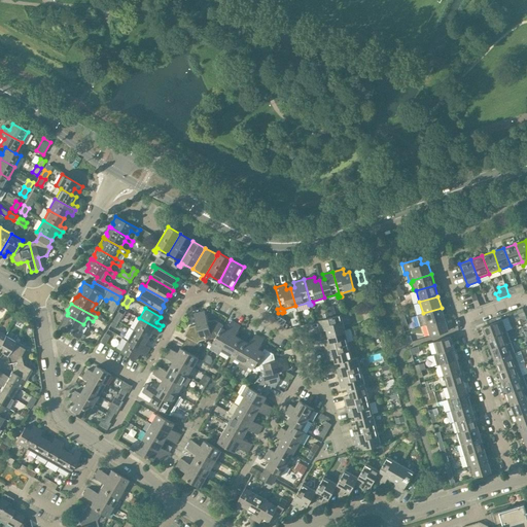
[(426,324),(445,319),(442,308),(423,313),(417,315),(420,326),(426,324)]
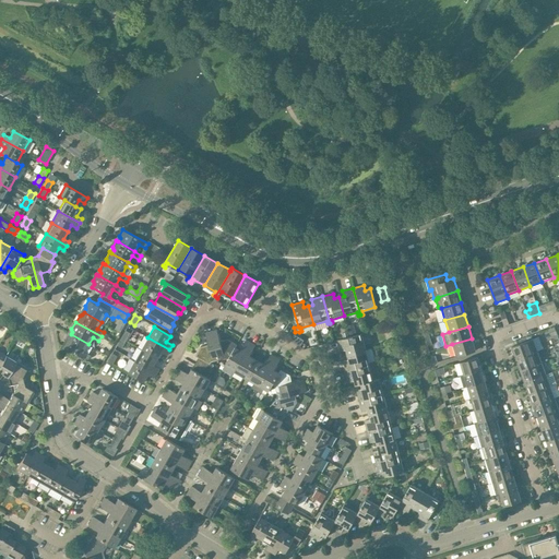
[(126,330),(121,337),(126,341),(131,333),(126,330)]
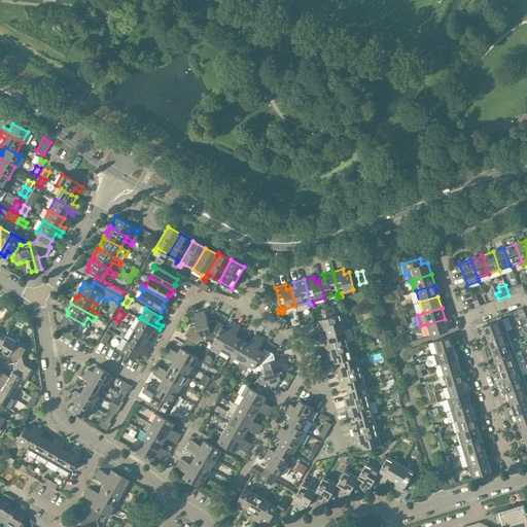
[(213,338),(215,339),(221,328),(223,325),(214,320),(207,322),(204,312),(199,313),(206,340),(213,338)]
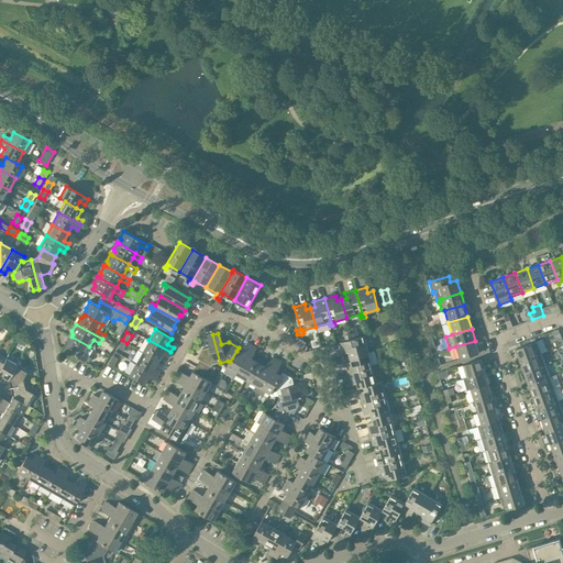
[(199,361),(196,366),(208,373),(212,365),(220,363),(212,334),(206,337),(209,348),(201,350),(196,359),(199,361)]
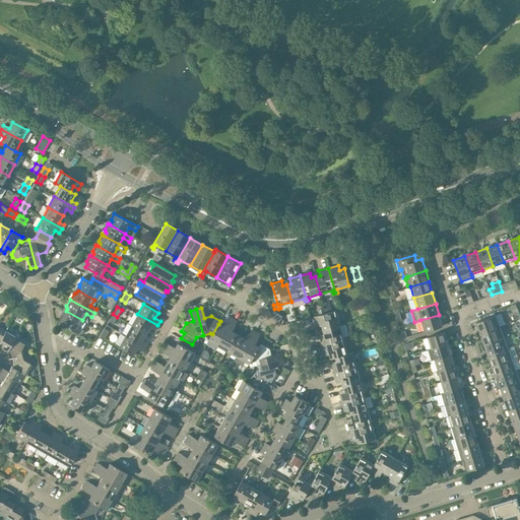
[(322,325),(323,330),(339,325),(336,313),(339,313),(339,310),(314,317),(317,326),(322,325)]
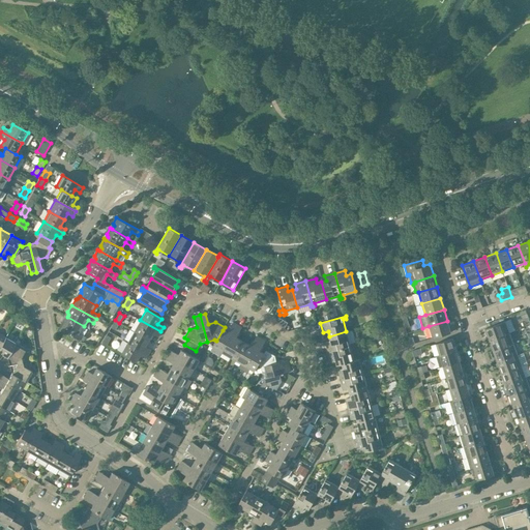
[(63,321),(59,327),(81,340),(83,342),(86,336),(80,333),(84,326),(67,317),(65,320),(63,321)]
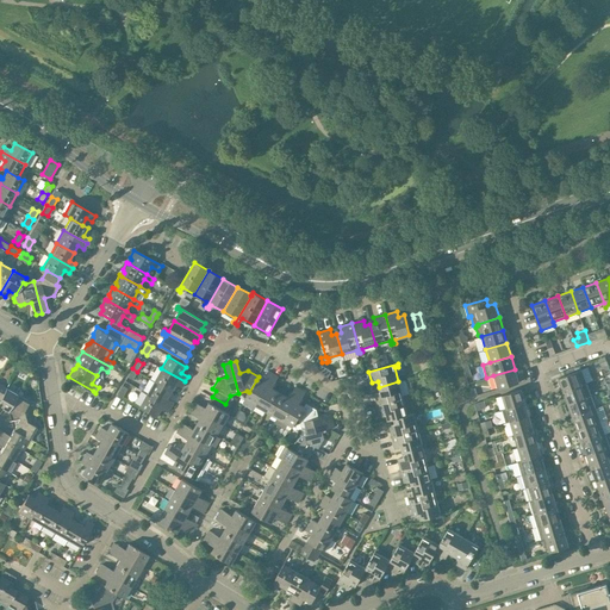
[(29,371),(20,366),(17,371),(25,375),(29,371)]
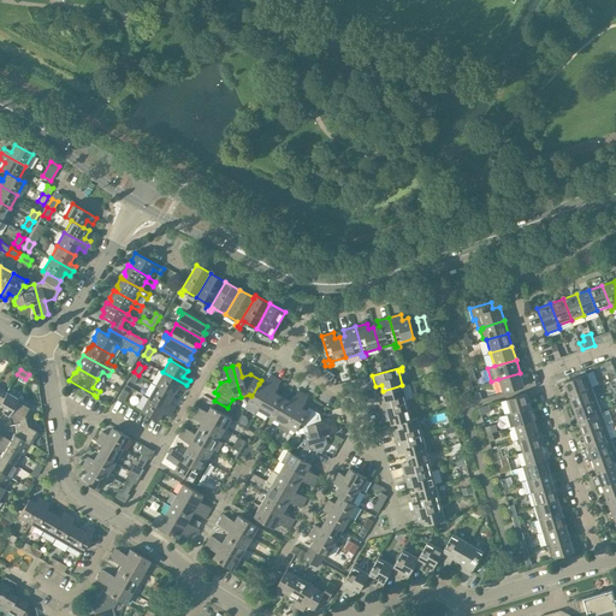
[(138,375),(134,372),(129,380),(135,383),(138,375)]
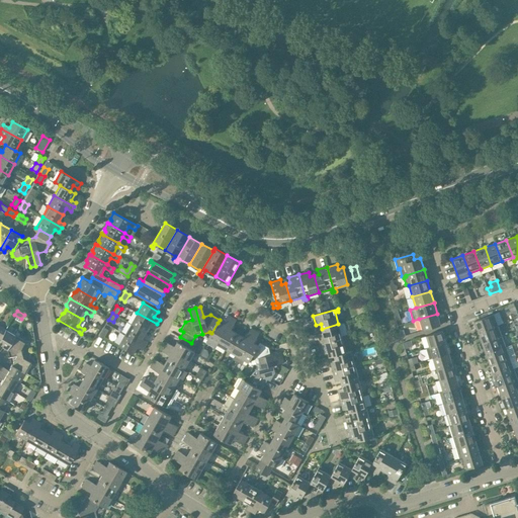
[(137,313),(131,324),(146,332),(150,326),(154,329),(157,324),(137,313)]
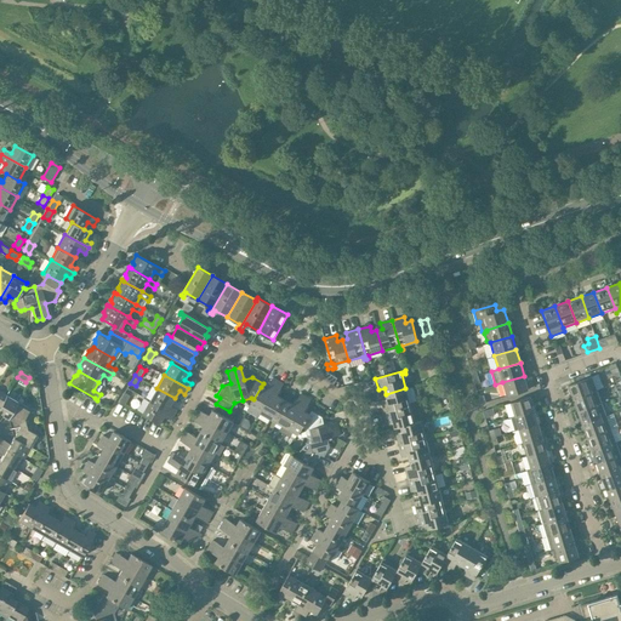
[(524,376),(502,382),(506,397),(528,389),(524,376)]
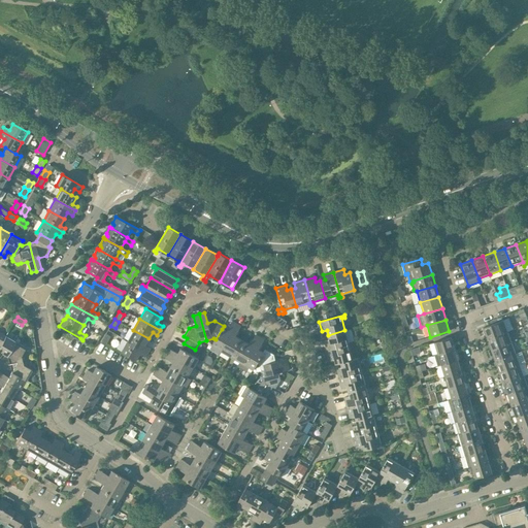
[(503,320),(499,322),(484,327),(488,338),(507,331),(503,320)]
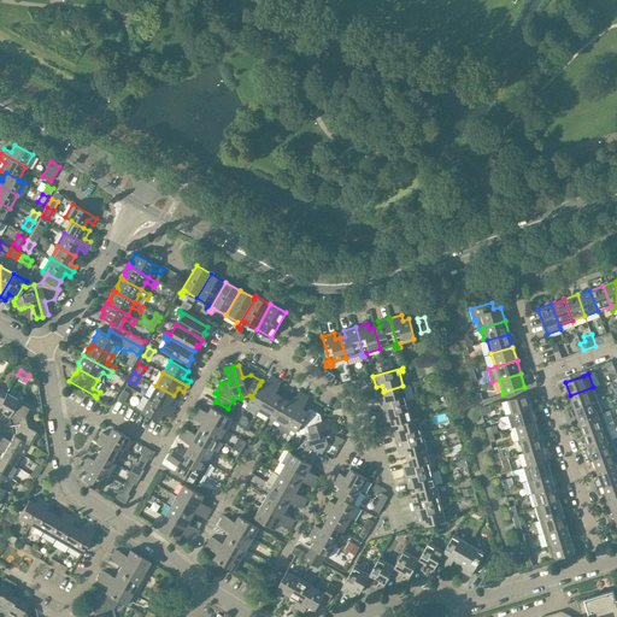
[(247,404),(258,411),(276,380),(271,377),(265,388),(259,385),(252,397),(247,404)]
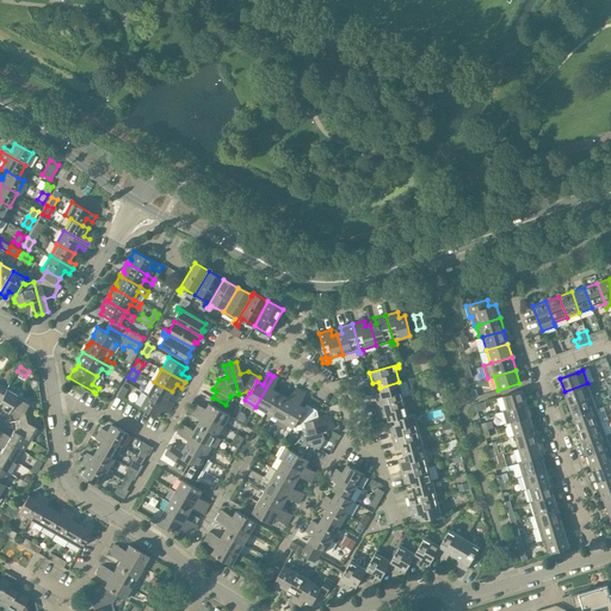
[(273,376),(255,407),(266,413),(278,393),(272,390),(278,378),(273,376)]
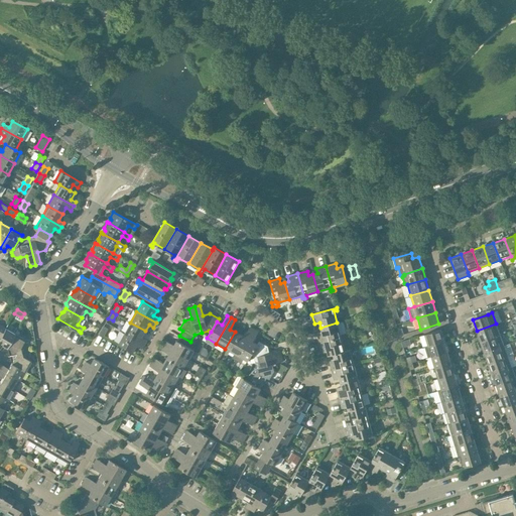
[(130,323),(125,333),(144,344),(147,340),(142,337),(145,331),(130,323)]
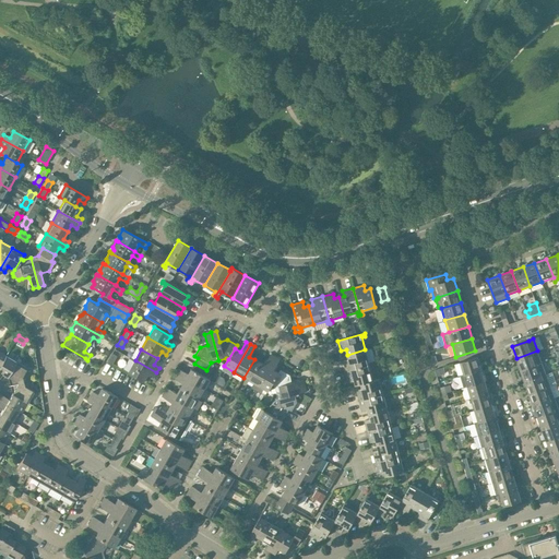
[(343,360),(346,371),(372,364),(372,361),(369,363),(365,349),(347,355),(348,359),(343,360)]
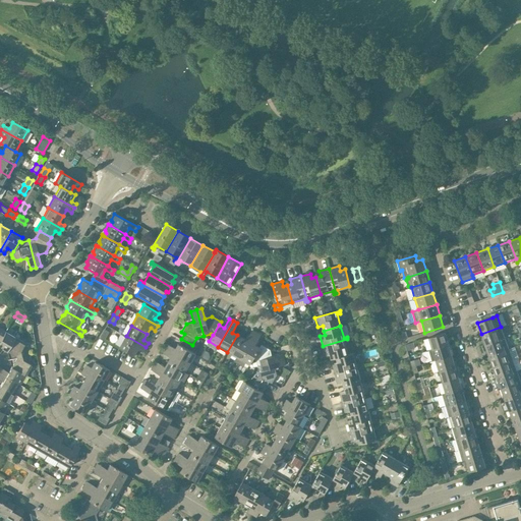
[(481,334),(485,345),(505,338),(501,327),(481,334)]
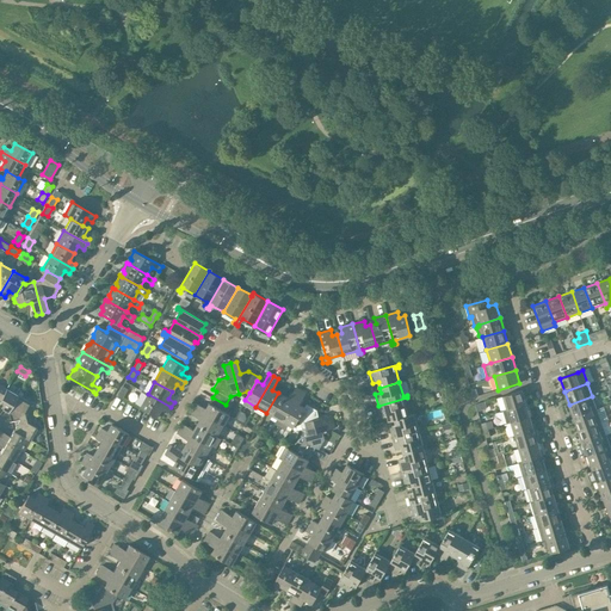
[(122,386),(118,394),(124,397),(129,389),(122,386)]
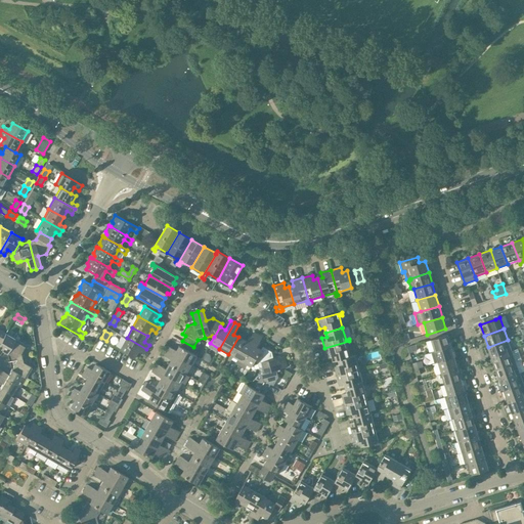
[(233,356),(237,359),(235,363),(239,366),(258,336),(254,333),(248,343),(243,340),(233,356)]
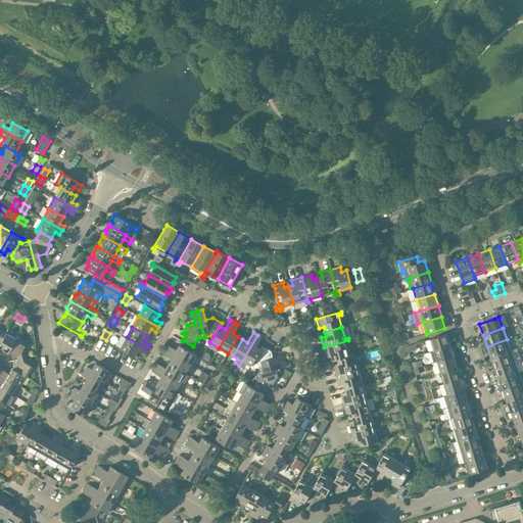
[(0,352),(2,350),(7,353),(15,338),(5,333),(0,342),(0,352)]
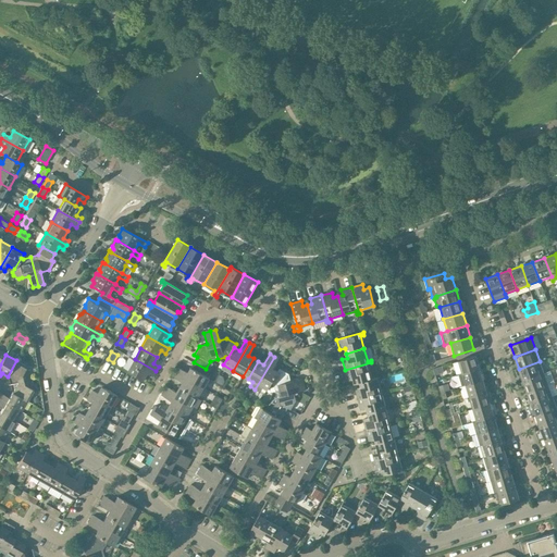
[(458,360),(462,373),(479,368),(475,356),(458,360)]
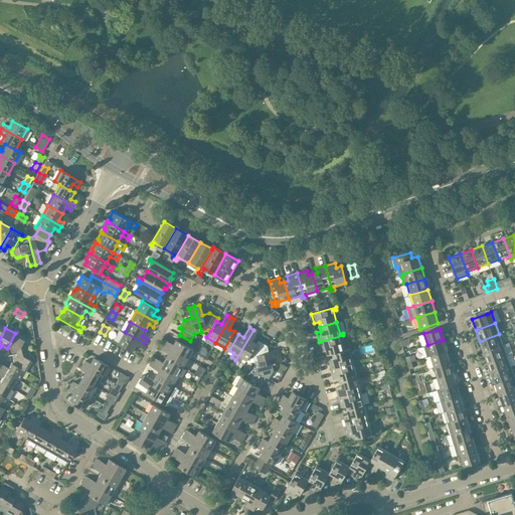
[(11,351),(12,354),(27,350),(24,340),(25,339),(18,335),(19,333),(19,332),(17,330),(15,333),(7,348),(11,351)]
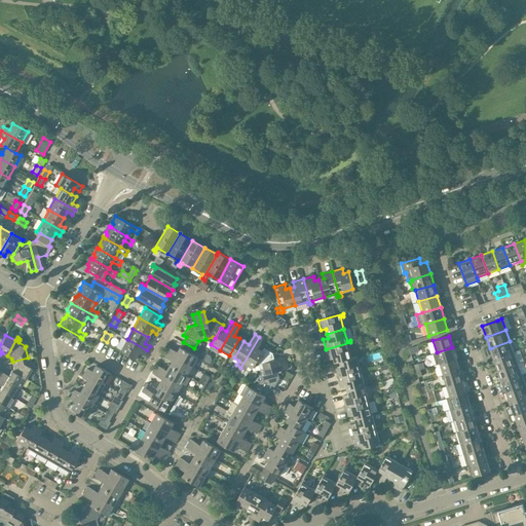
[(253,369),(256,363),(262,351),(258,348),(263,339),(259,337),(240,368),(246,370),(248,366),(253,369)]
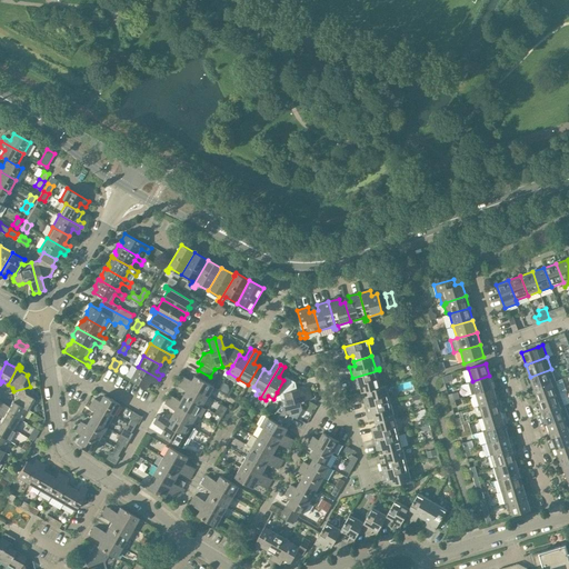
[(159,379),(138,367),(130,379),(147,388),(151,381),(157,385),(159,379)]
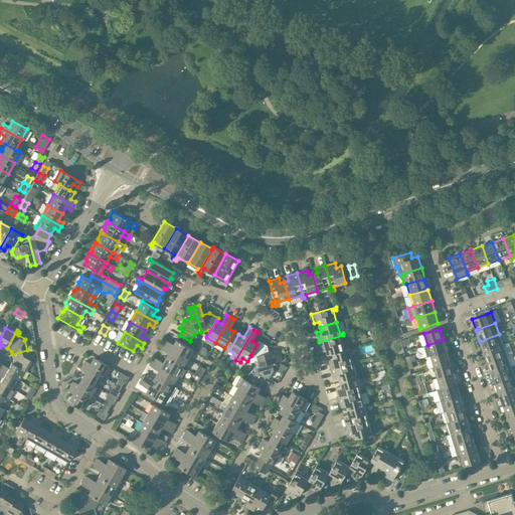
[(480,341),(484,352),(503,345),(499,334),(480,341)]
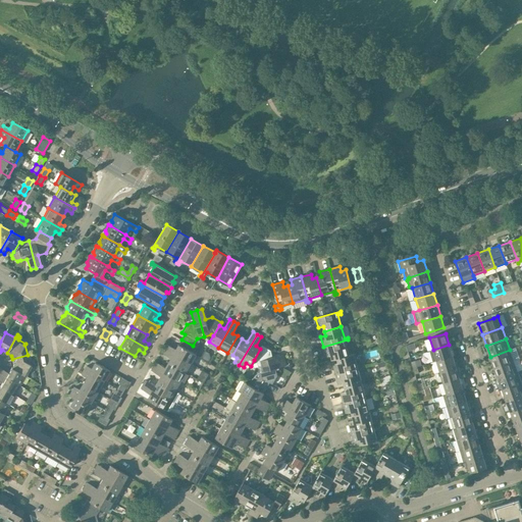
[(190,351),(193,346),(181,340),(175,350),(166,345),(163,349),(191,364),(196,355),(190,351)]
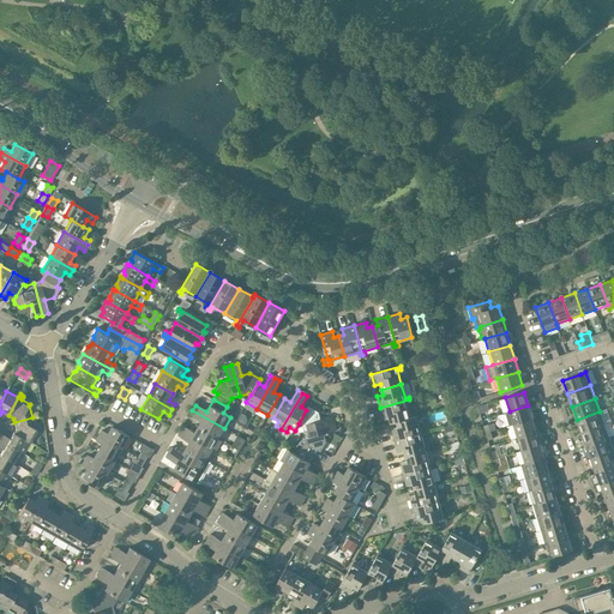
[(410,417),(407,404),(410,403),(409,399),(380,408),(383,420),(389,417),(390,423),(396,422),(396,421),(410,417)]
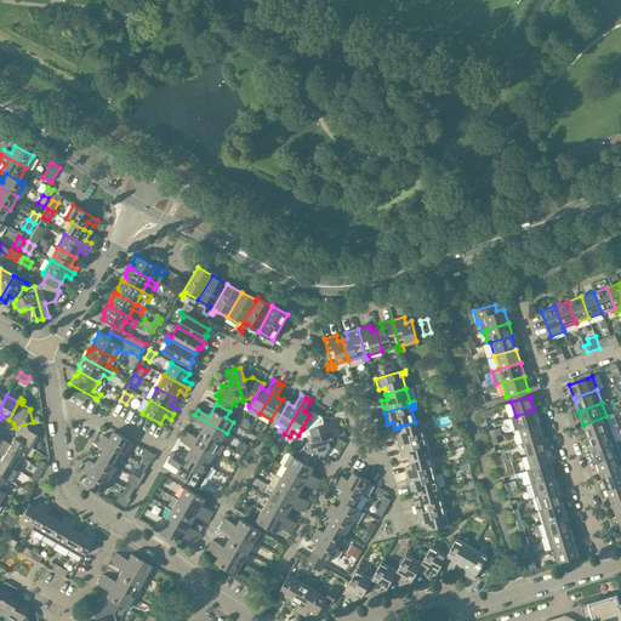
[(519,429),(539,423),(534,410),(516,416),(511,417),(514,431),(519,429)]
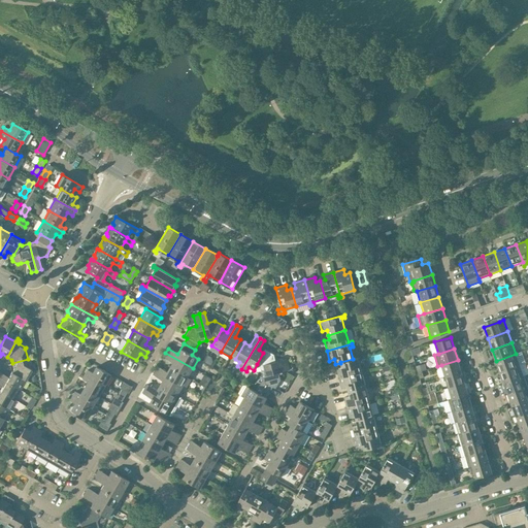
[(259,365),(261,372),(288,365),(287,360),(275,362),(274,356),(265,351),(263,353),(257,364),(259,365)]
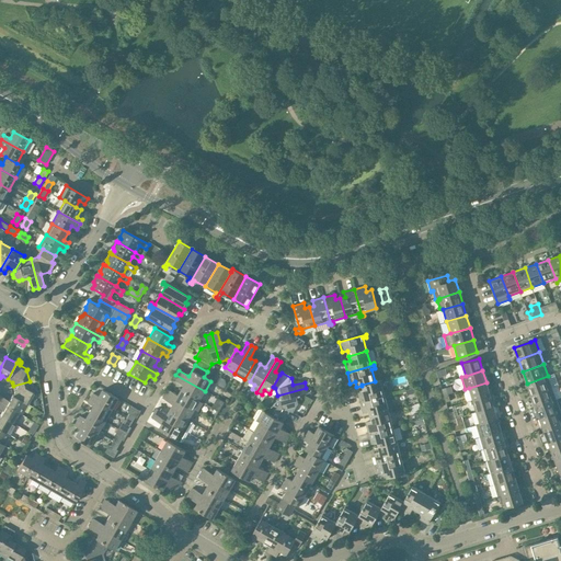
[(548,376),(527,384),(530,396),(552,388),(559,385),(554,374),(548,376)]
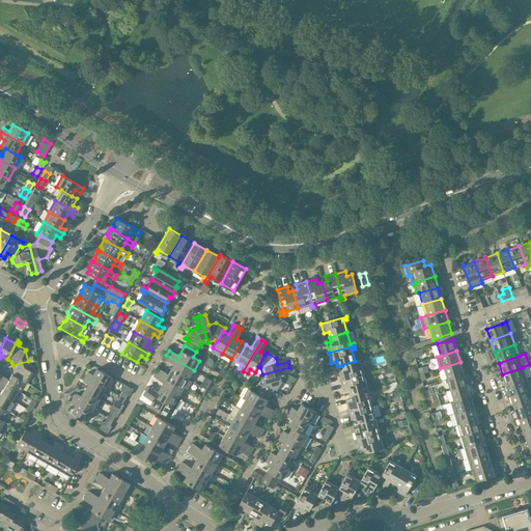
[(174,364),(171,369),(189,380),(194,370),(166,355),(164,359),(174,364)]
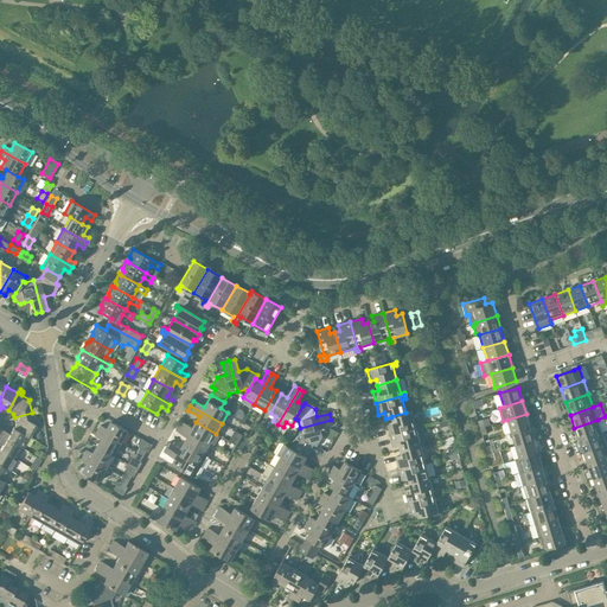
[(387,423),(390,435),(419,427),(419,425),(416,426),(411,411),(406,413),(391,416),(391,417),(393,421),(387,423)]
